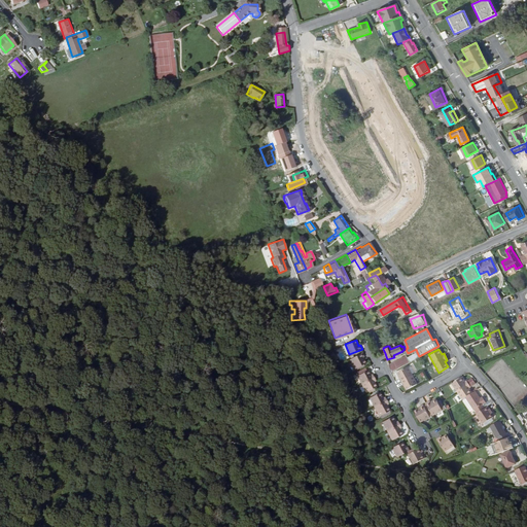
[(390,363),(392,371),(419,356),(417,352),(409,356),(408,355),(390,363)]
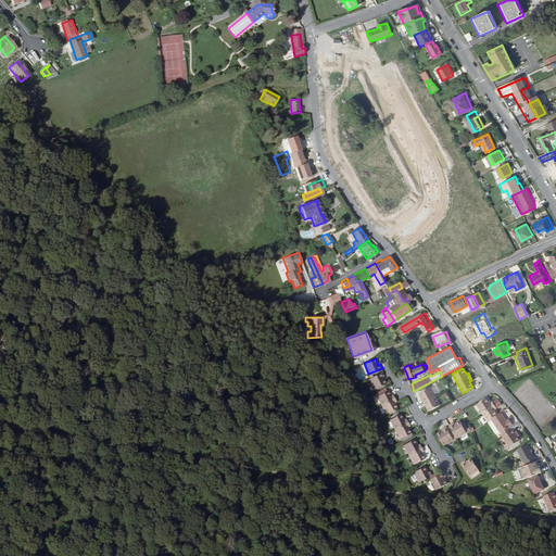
[(382,373),(369,380),(375,390),(387,383),(382,378),(384,377),(382,373)]
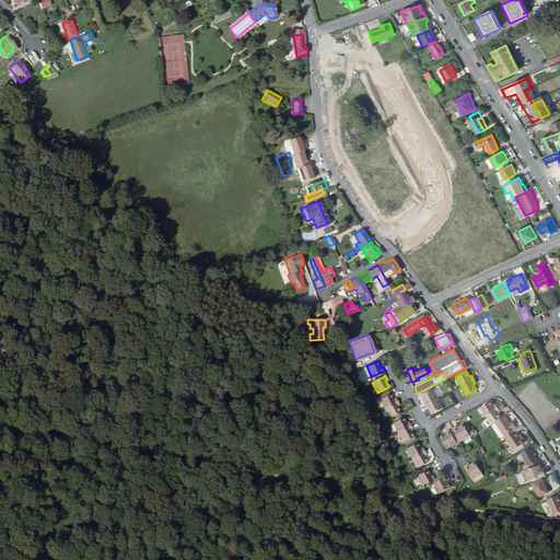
[(434,388),(423,394),(434,412),(444,407),(438,394),(434,388)]
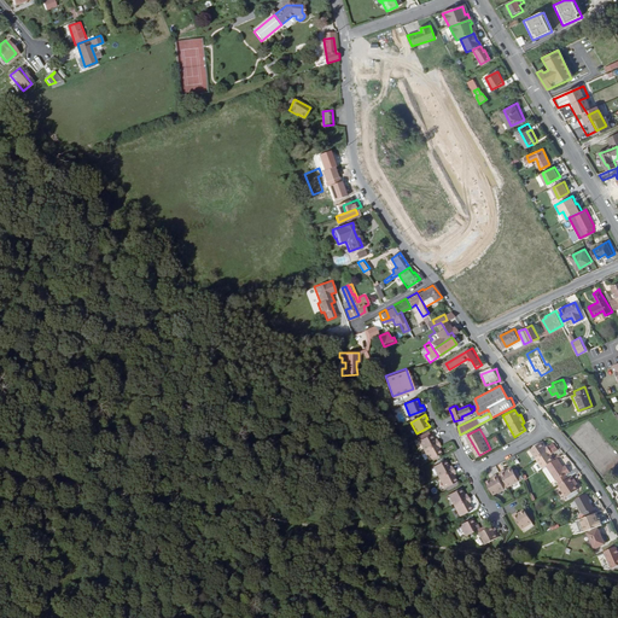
[(431,432),(419,439),(431,460),(443,454),(439,447),(442,445),(437,438),(435,439),(431,432)]
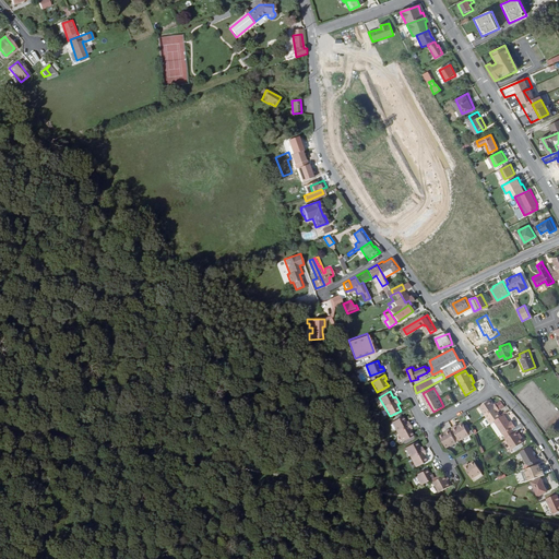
[(496,418),(503,414),(500,409),(502,408),(500,404),(498,401),(496,402),(492,397),(483,404),(487,409),(490,415),(494,420),(496,418)]
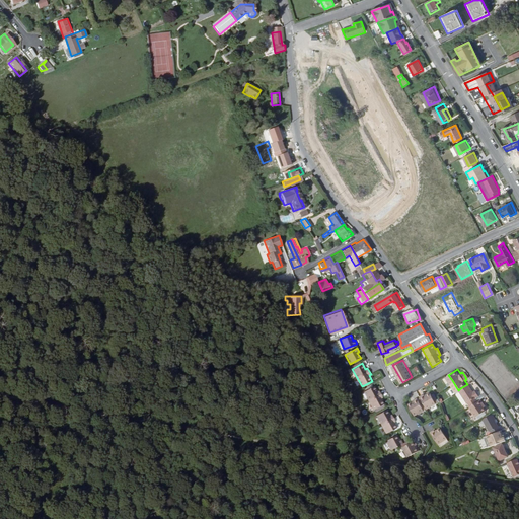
[(472,404),(479,400),(476,396),(480,393),(477,388),(474,390),(473,388),(470,382),(467,384),(460,388),(469,401),(469,400),(472,404)]
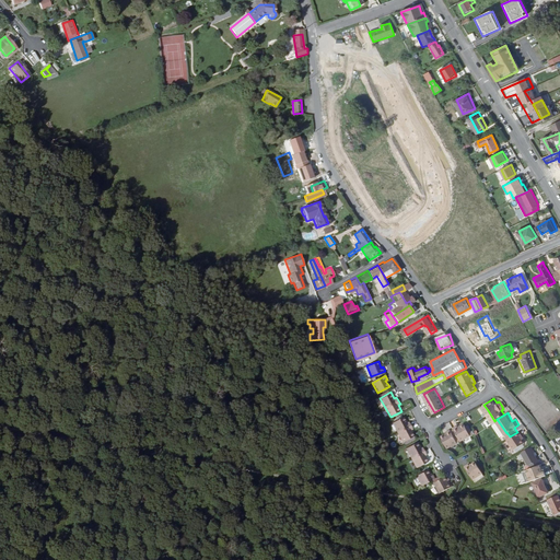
[(405,417),(394,423),(406,442),(416,436),(412,431),(415,429),(410,422),(408,423),(405,417)]
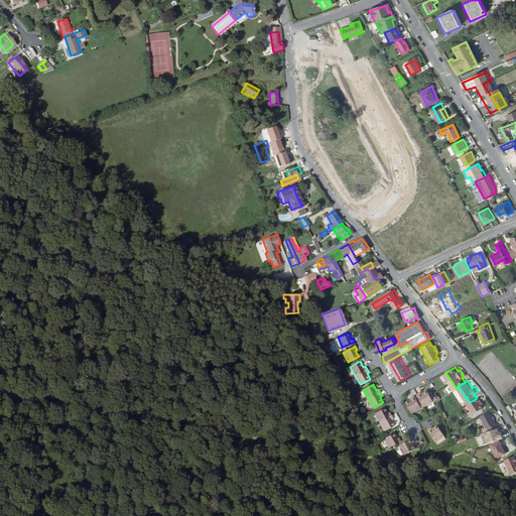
[(422,390),(418,392),(419,394),(425,404),(434,398),(429,390),(428,388),(423,391),(422,390)]
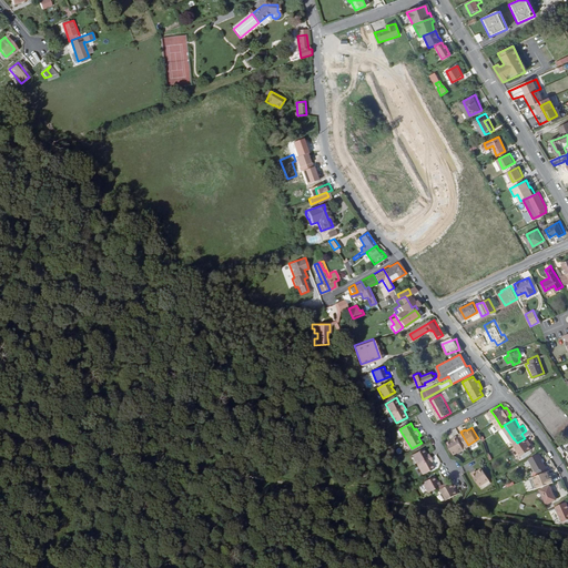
[(454,438),(448,442),(455,453),(465,446),(462,440),(458,435),(457,434),(453,436),(454,438)]
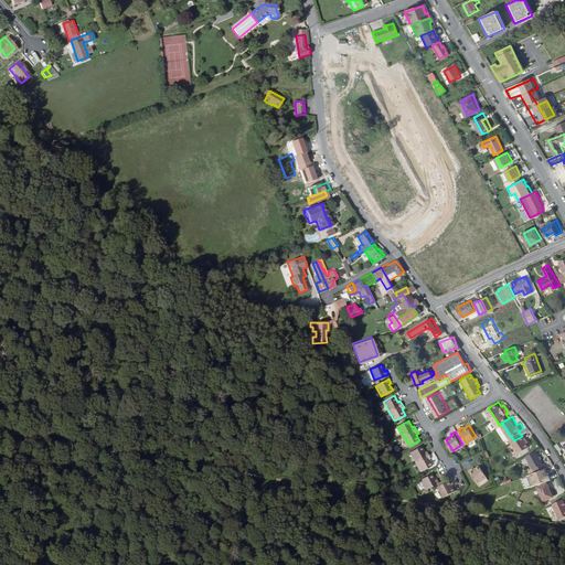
[(456,433),(462,444),(466,443),(459,432),(456,433)]
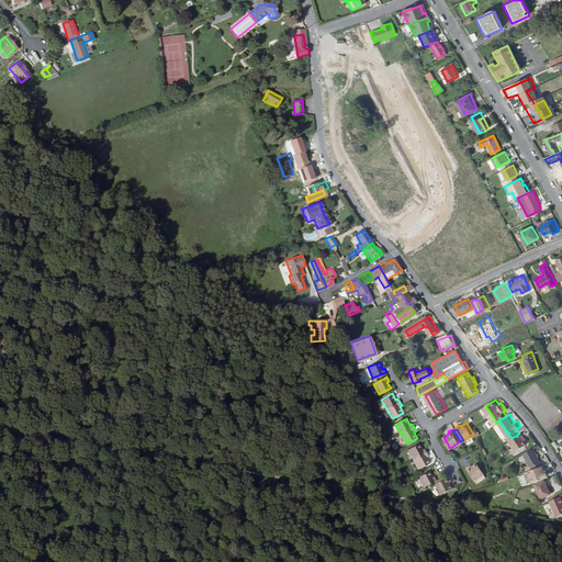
[(526,435),(523,430),(519,434),(512,438),(510,438),(517,450),(528,442),(526,439),(524,437),(526,435)]
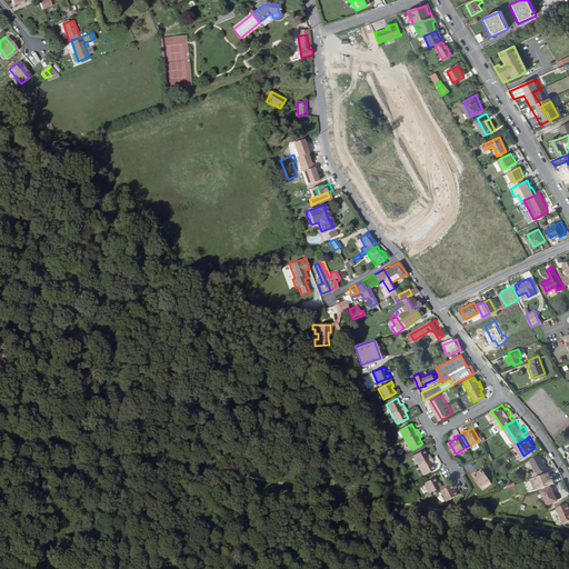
[(425,449),(415,455),(420,465),(426,473),(436,468),(432,462),(435,460),(430,453),(428,455),(425,449)]
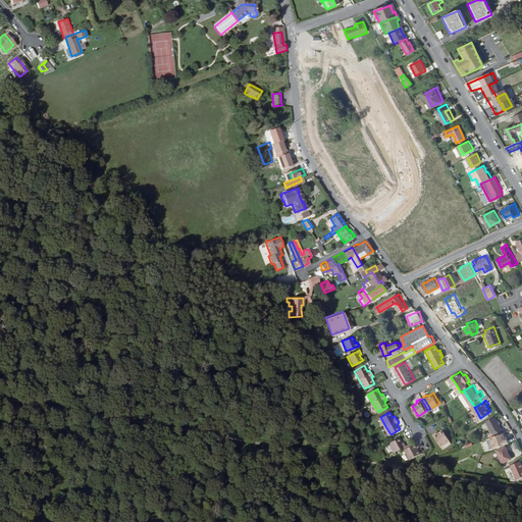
[(496,435),(504,433),(505,432),(502,428),(501,429),(498,422),(494,417),(484,422),(491,434),(492,433),(494,436),(496,435)]
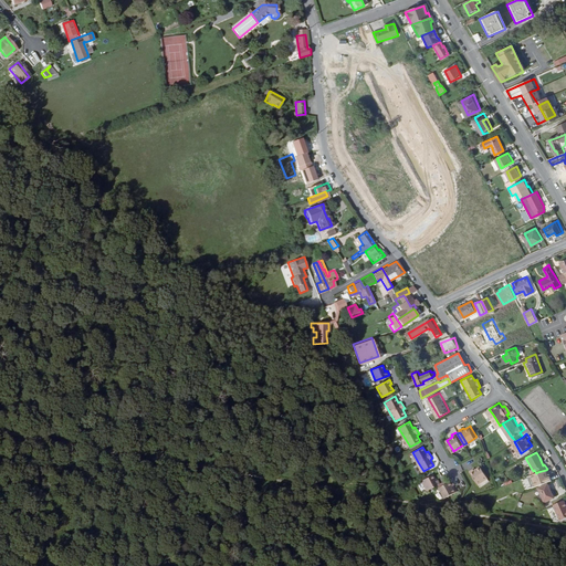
[(474,467),(470,469),(474,475),(478,482),(489,475),(481,464),(475,469),(474,467)]
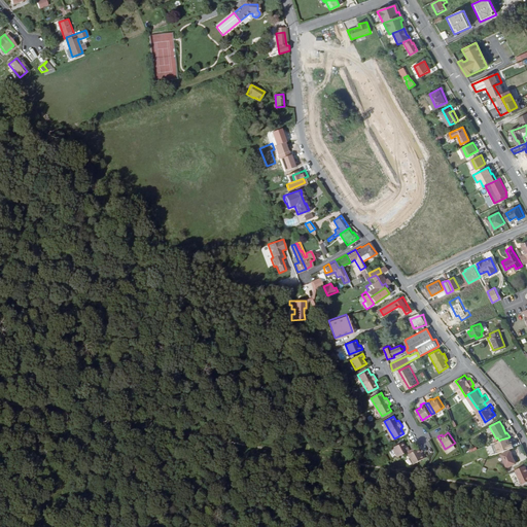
[(498,453),(514,448),(513,444),(511,444),(508,437),(500,440),(499,441),(494,443),(498,453)]
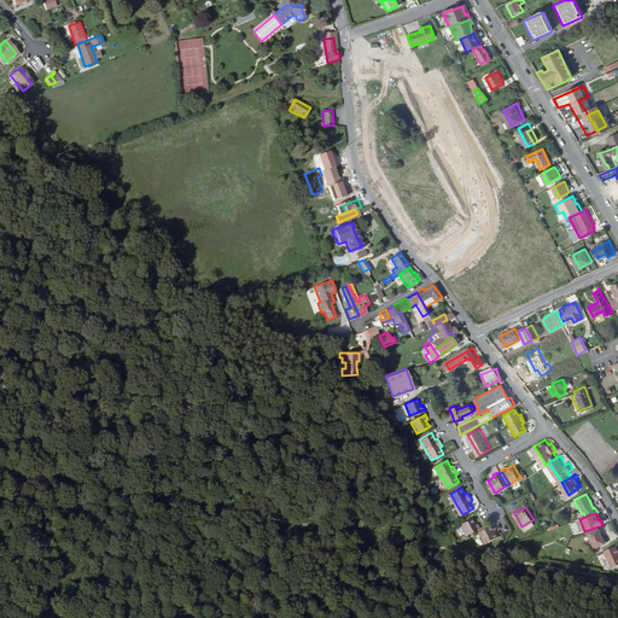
[(473,517),(461,524),(467,535),(482,526),(479,522),(477,523),(473,517)]
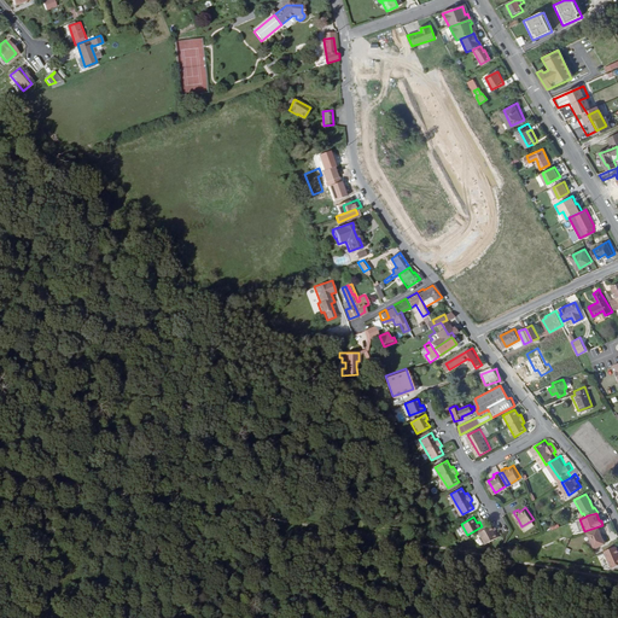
[(572,534),(579,531),(576,522),(570,524),(572,534)]
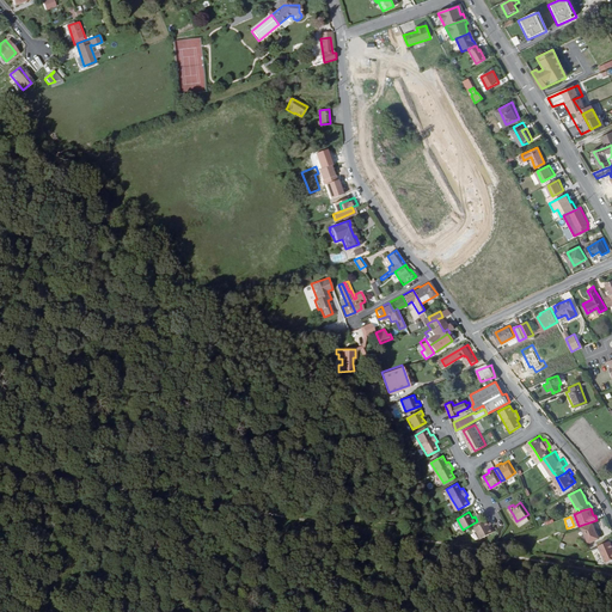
[(605,518),(597,522),(600,530),(609,525),(605,518)]
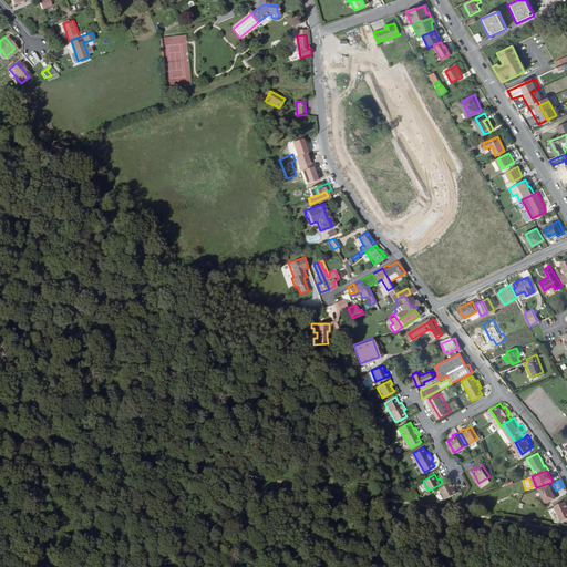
[(455,481),(443,488),(449,498),(460,492),(456,486),(459,485),(455,481)]
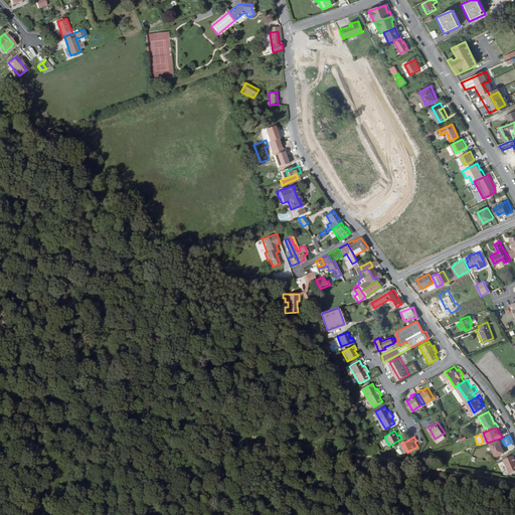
[(498,441),(489,444),(493,457),(502,454),(498,441)]
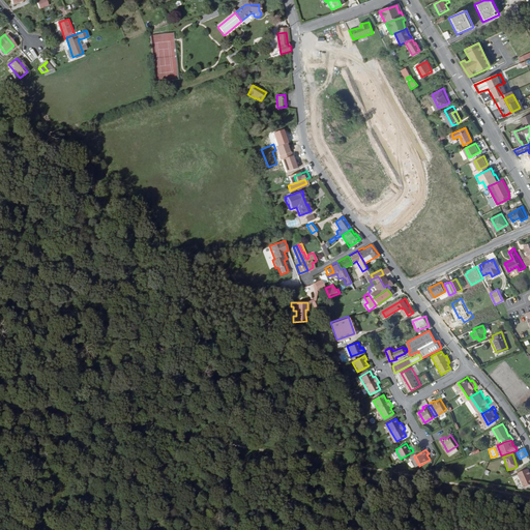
[(529,472),(528,468),(518,473),(523,486),(529,481),(529,472)]
